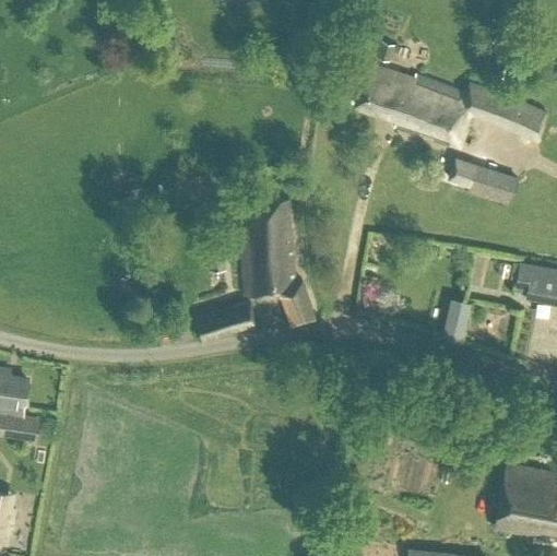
[(376,56),(389,61),(395,45),(382,40),(376,56)]
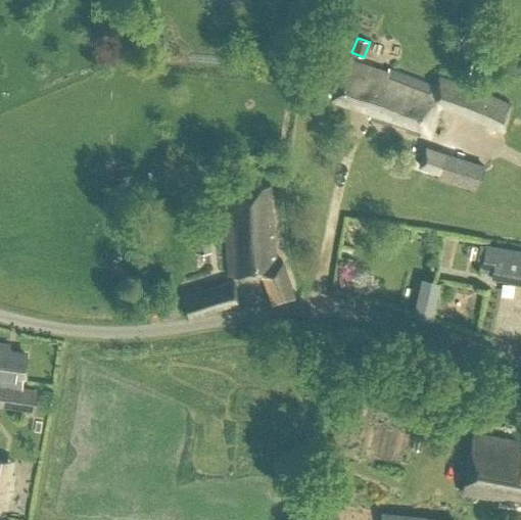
[(434,103),(505,130),(514,105),(478,92),(464,86),(447,80),(438,77),(435,85),(407,75),(389,67),(386,66),(384,71),(384,72),(346,57),(332,96),(332,97),(371,111),(369,116),(370,117),(382,122),(384,115),(408,124),(406,131),(428,139),(431,140),(434,132),(438,124),(428,120),(429,117),(434,103)]
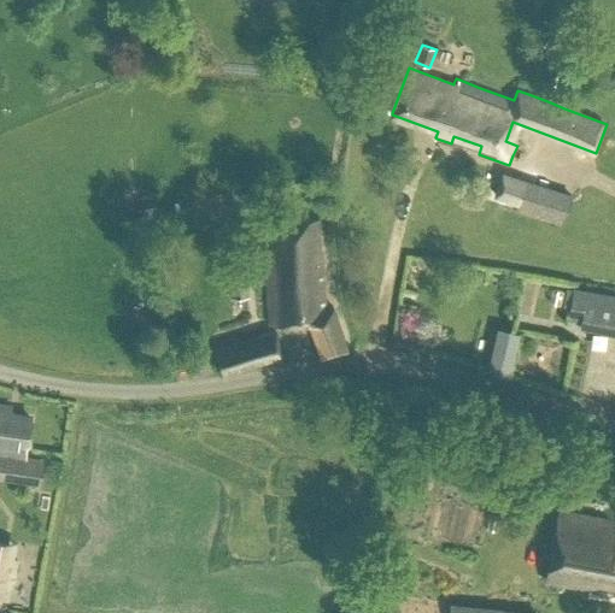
[(503,175),(495,200),(520,207),(527,183),(503,175)]
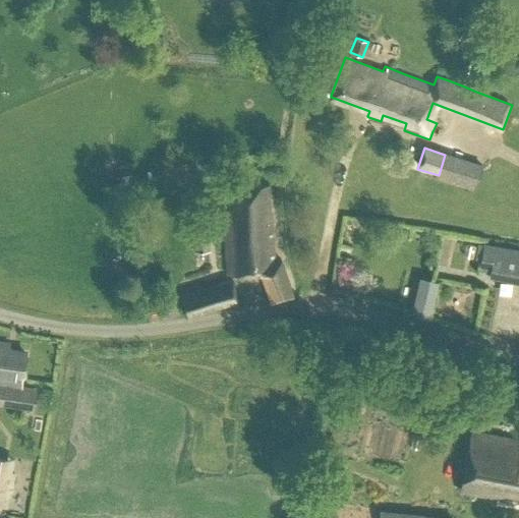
[(272,215),(270,187),(230,189),(231,215),(226,215),(230,276),(265,276),(274,302),(294,296),(283,261),(277,262),(274,215),(272,215)]
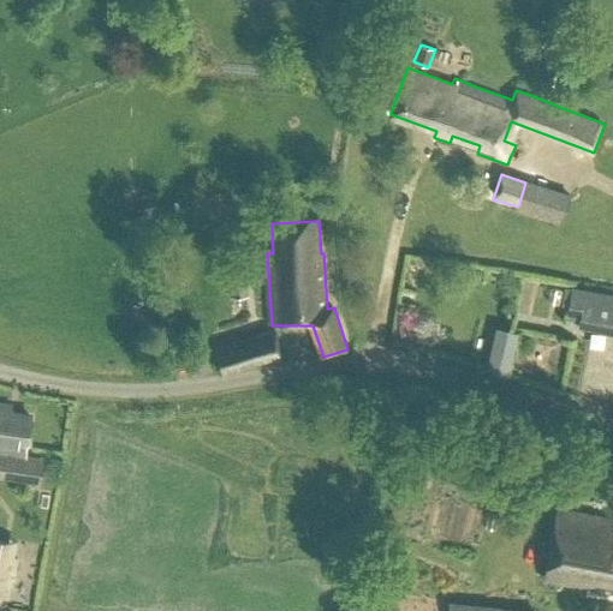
[(232,300),(250,300),(249,274),(231,275),(232,300)]
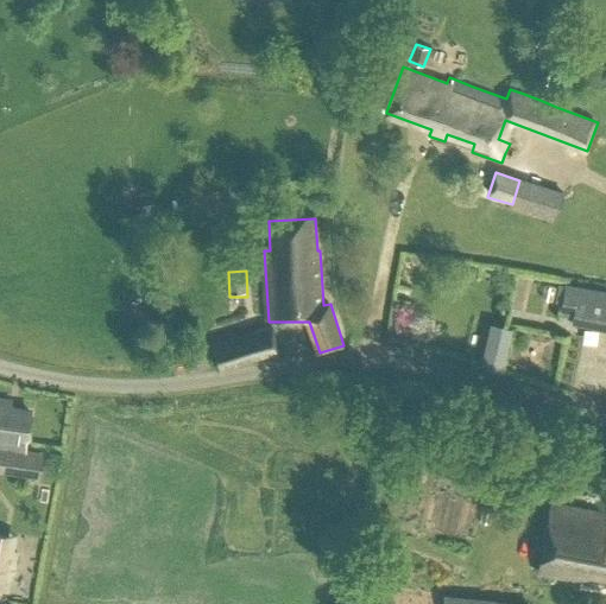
[(605,293),(567,286),(562,310),(575,312),(573,325),(605,332),(605,293)]
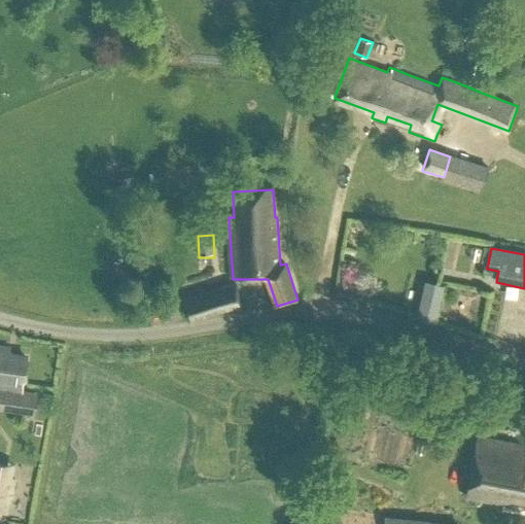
[(191,323),(243,307),(236,283),(184,299),(191,323)]
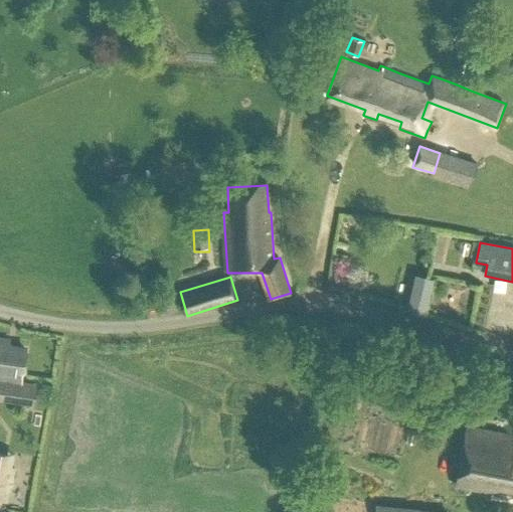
[(27,351),(9,349),(10,342),(0,340),(0,379),(7,381),(4,403),(35,407),(38,385),(22,383),(23,377),(27,351)]
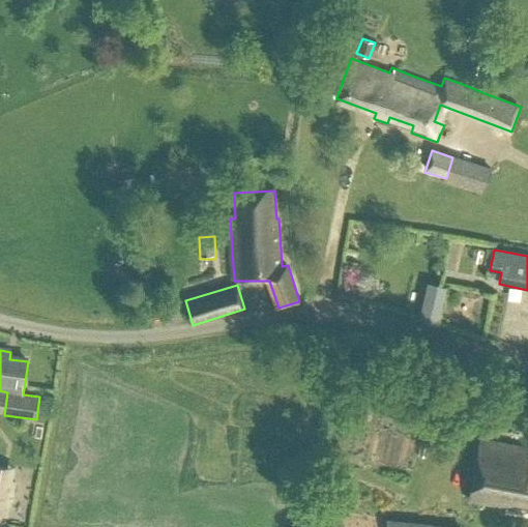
[(527,448),(480,440),(470,501),(527,511),(527,448)]
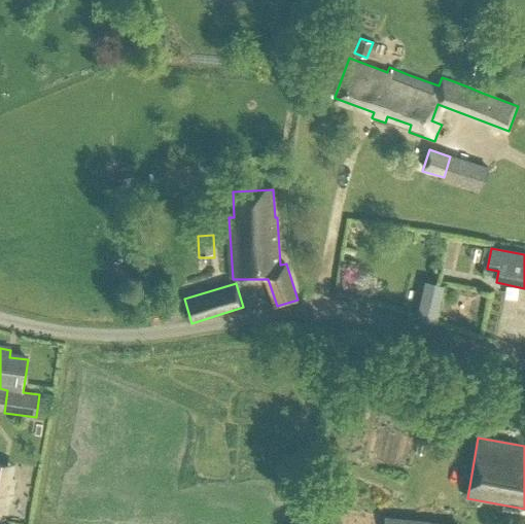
[(0,477),(0,519),(7,521),(12,493),(15,494),(18,481),(0,477)]
